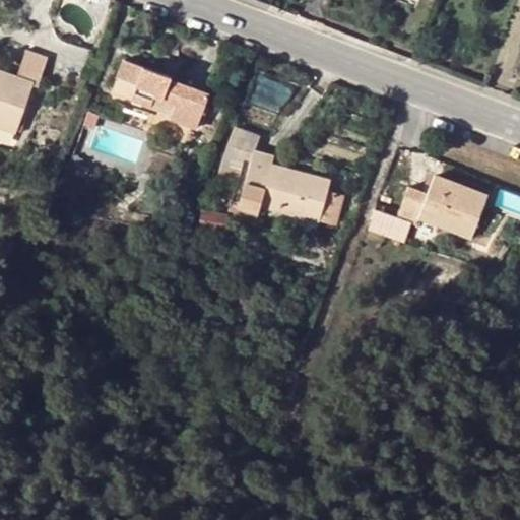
[(34,84),(39,85),(50,57),(27,50),(16,78),(34,84)]
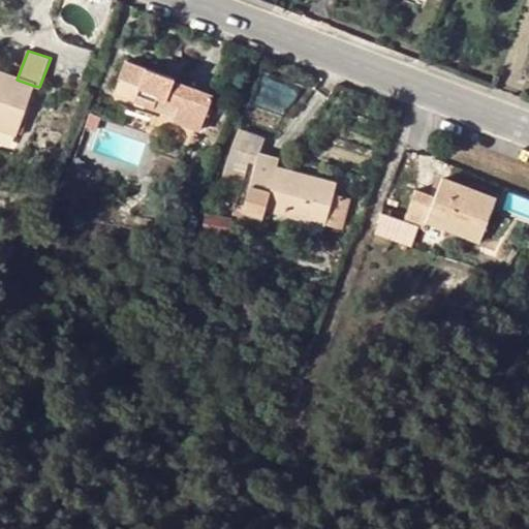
[(139,85),(133,100),(155,109),(157,103),(176,110),(173,120),(200,130),(213,97),(174,83),(174,79),(126,62),(121,78),(139,85)]
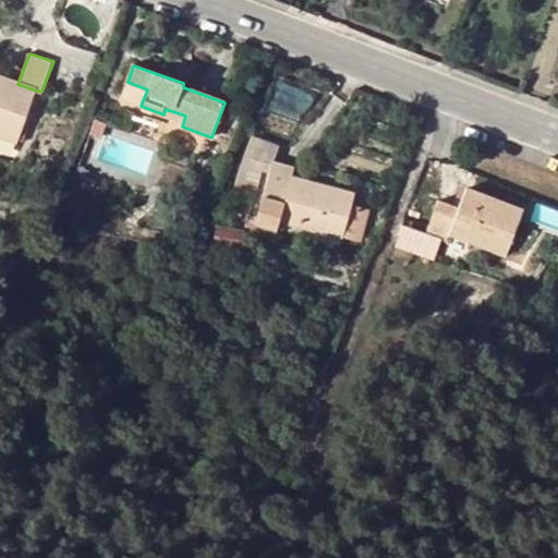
[(0,133),(17,140),(36,91),(17,84),(0,76),(0,133)]
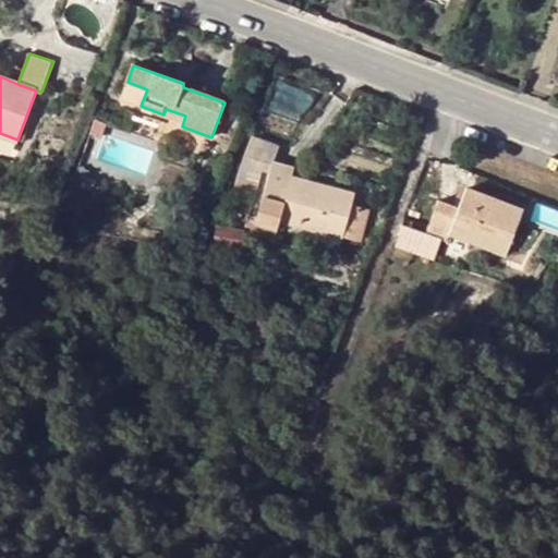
[(147,89),(128,82),(121,98),(141,106),(147,89)]
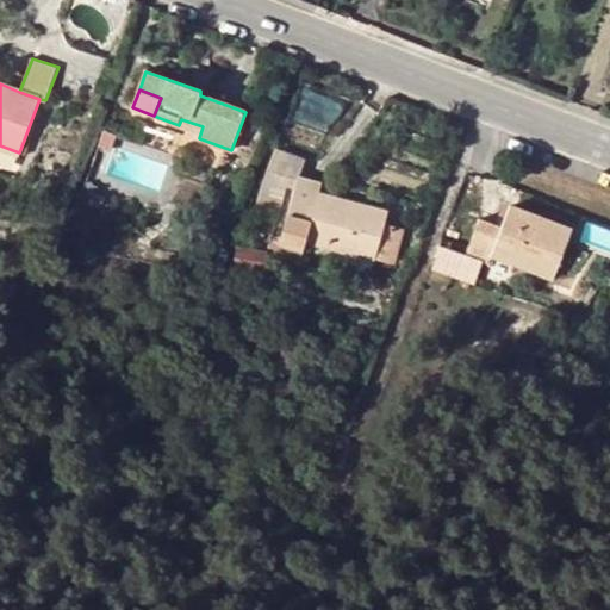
[(273,150),(267,170),(288,176),(299,179),(304,159),(273,150)]
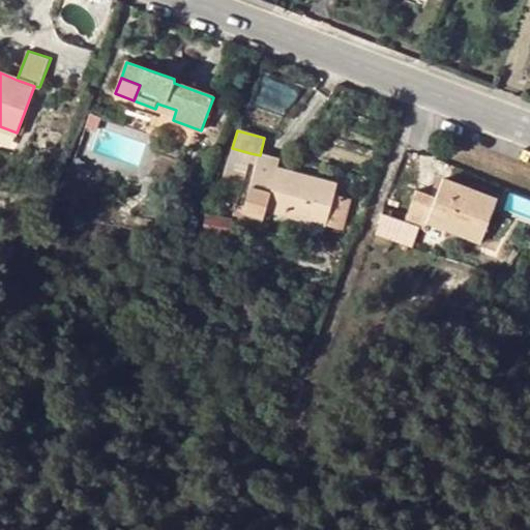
[(227,169),(245,174),(251,153),(232,148),(227,169)]
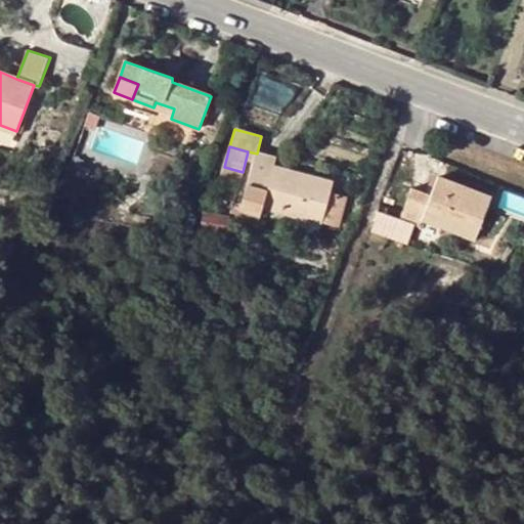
[(322,222),(325,211),(330,194),(334,182),(275,166),(276,159),(257,154),(246,195),(254,198),(251,212),(261,215),(263,207),(322,222)]
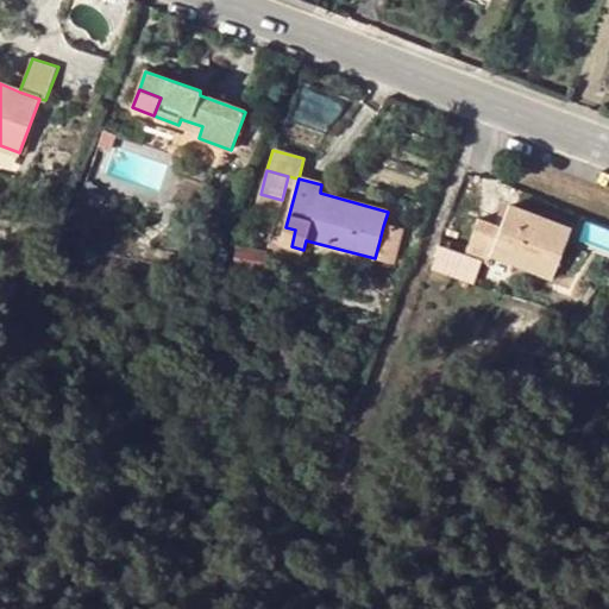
[(98,186),(85,182),(79,202),(100,211),(104,199),(94,195),(98,186)]
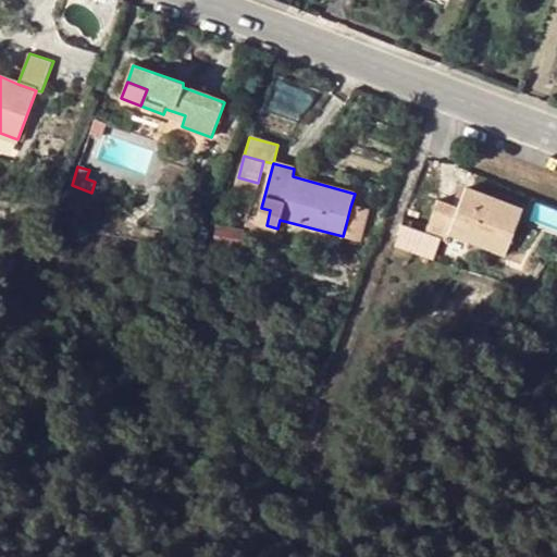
[(438,200),(426,232),(447,239),(449,233),(506,252),(522,209),(467,188),(459,208),(438,200)]
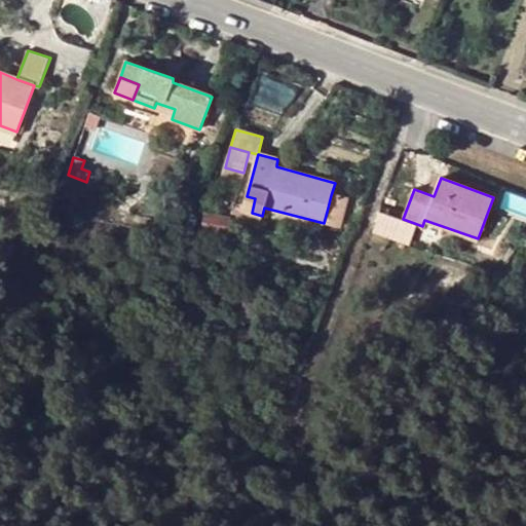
[(343,198),(331,195),(327,212),(339,215),(343,198)]
